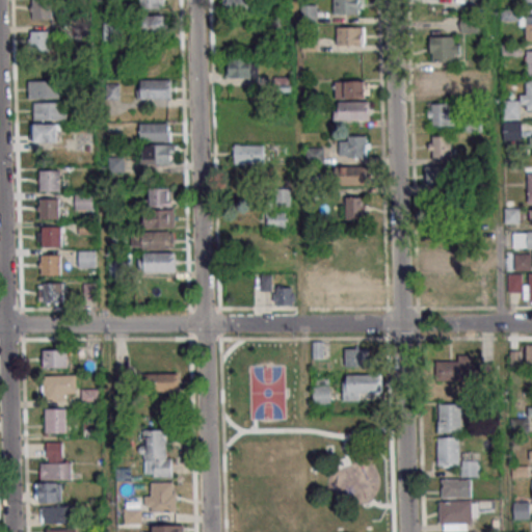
[(30,0),(31,19),(52,19),(52,0),(30,0)]
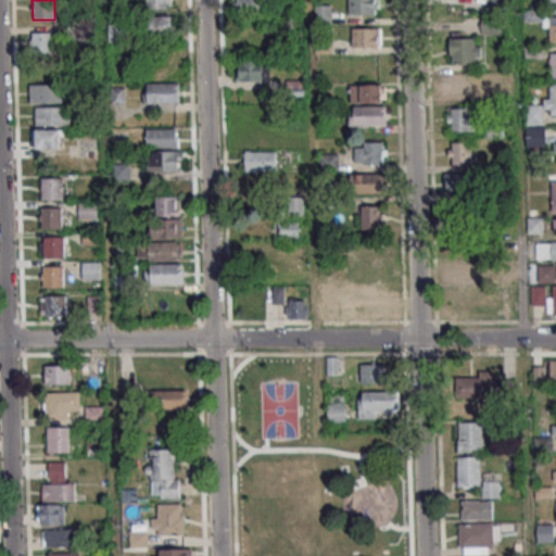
[(234,0),(234,12),(266,12),(266,0),(234,0)]
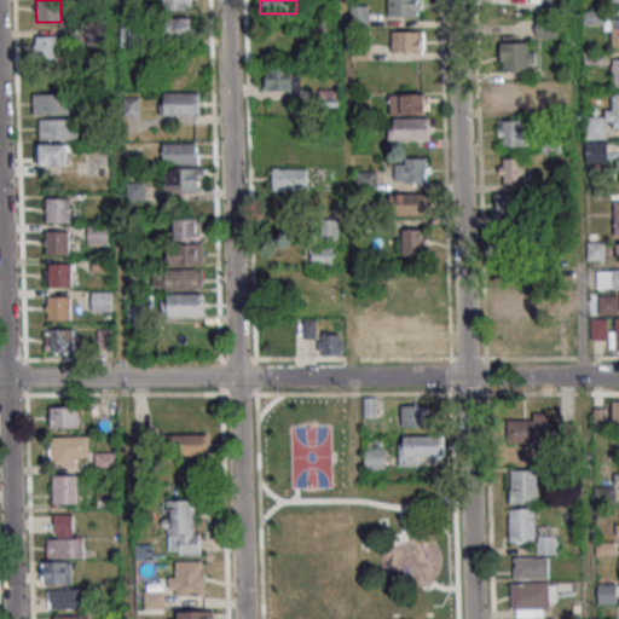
[(423,0),(387,0),(388,16),(424,16),(423,0)]
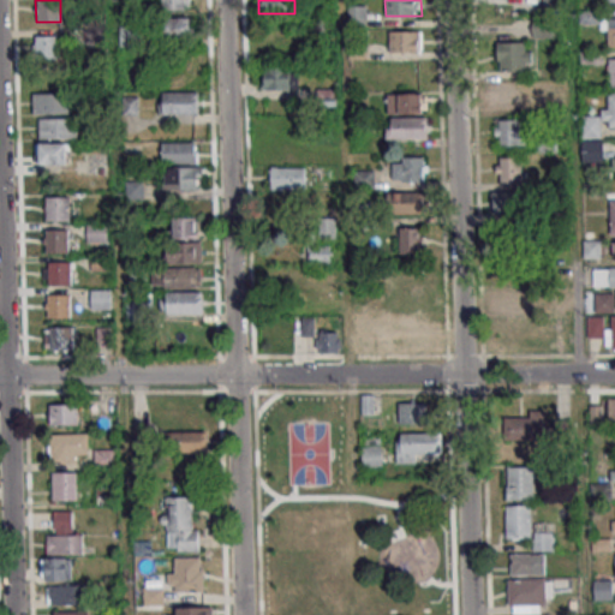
[(366,25),(366,5),(347,5),(347,25),(366,25)]
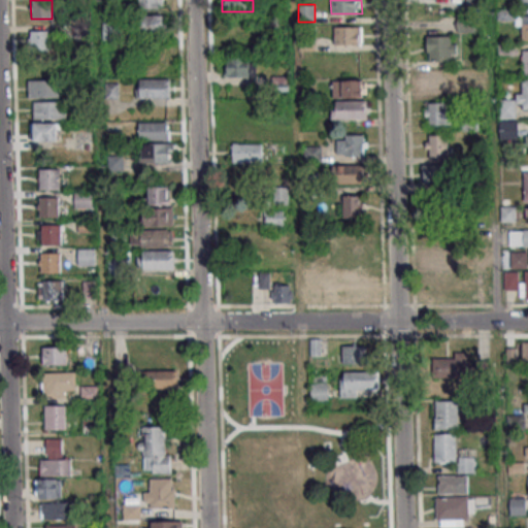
[(501,20),(521,20),(521,40),(527,40),(527,14),(501,14),(501,20)]
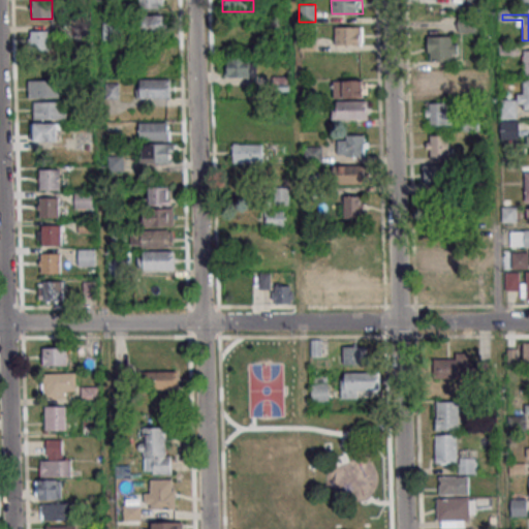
[(167,16),(139,16),(139,33),(167,33),(167,16)]
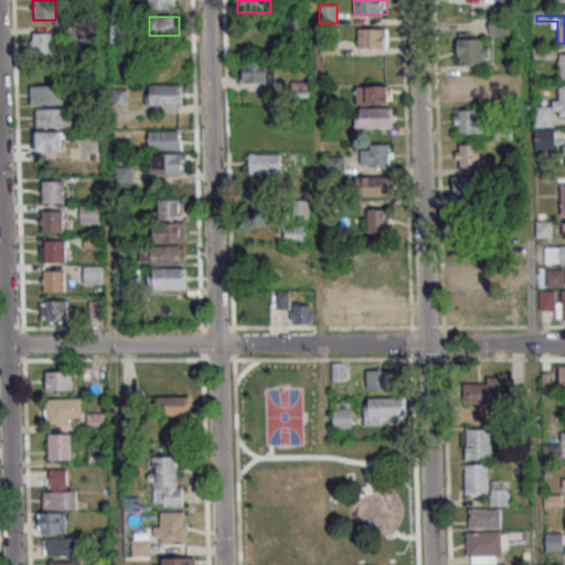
[(128,24),(110,24),(110,43),(128,43),(128,24)]
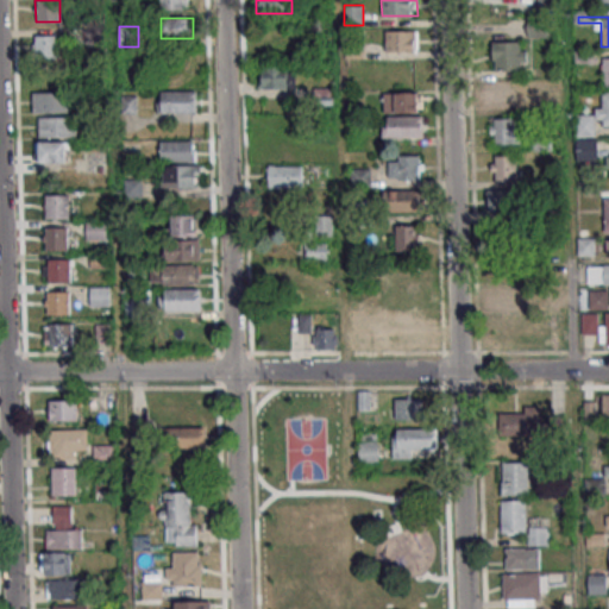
[(418,51),(418,30),(385,30),(385,51),(418,51)]
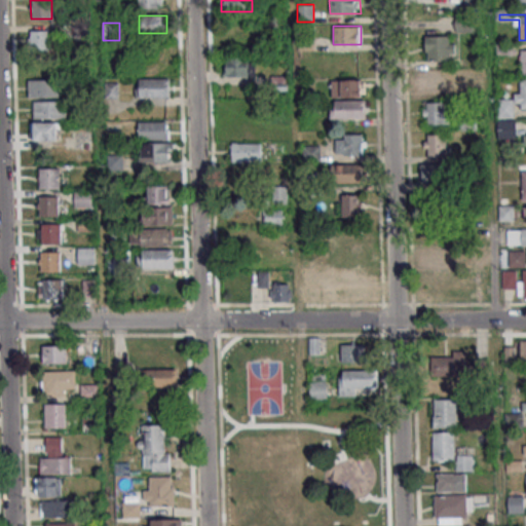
[(48,30),(31,30),(31,46),(48,46),(48,30)]
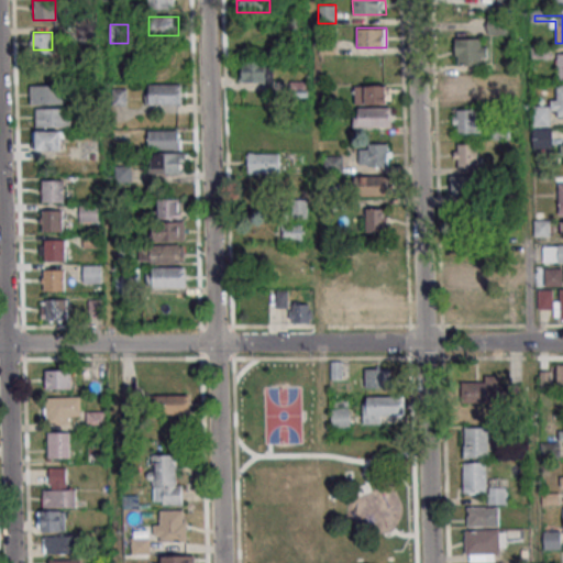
[(454,39),(454,65),(486,65),(486,39),(454,39)]
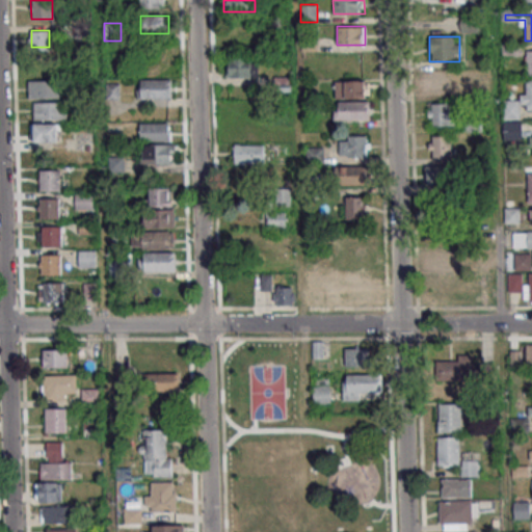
[(258,58),(229,58),(229,77),(258,77),(258,58)]
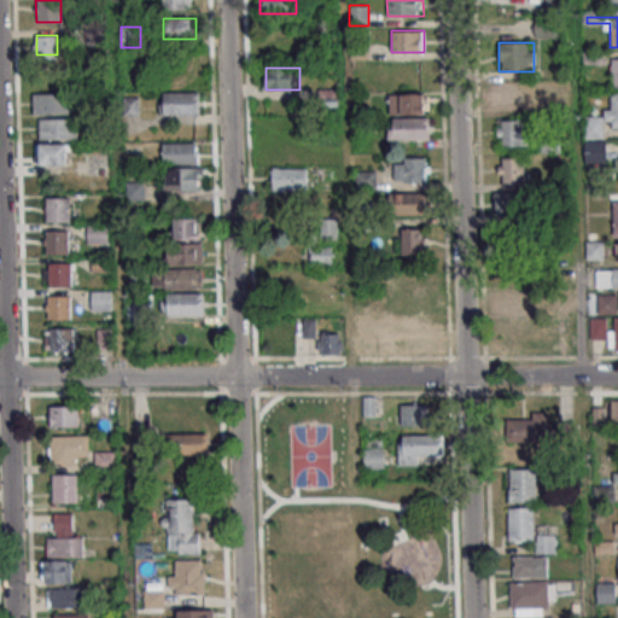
[(501,109),(522,109),(522,82),(501,82),(501,109)]
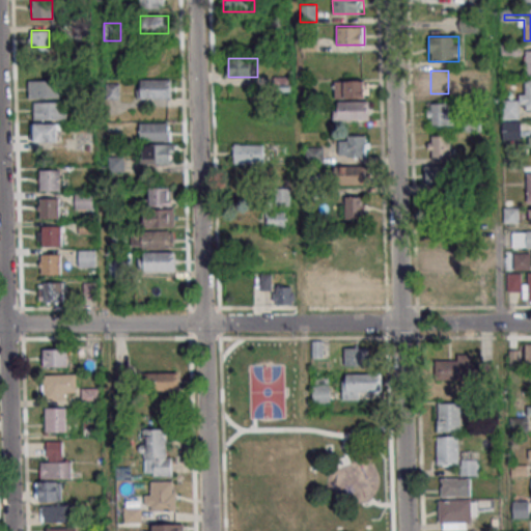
[(172,98),(172,79),(138,79),(138,98),(172,98)]
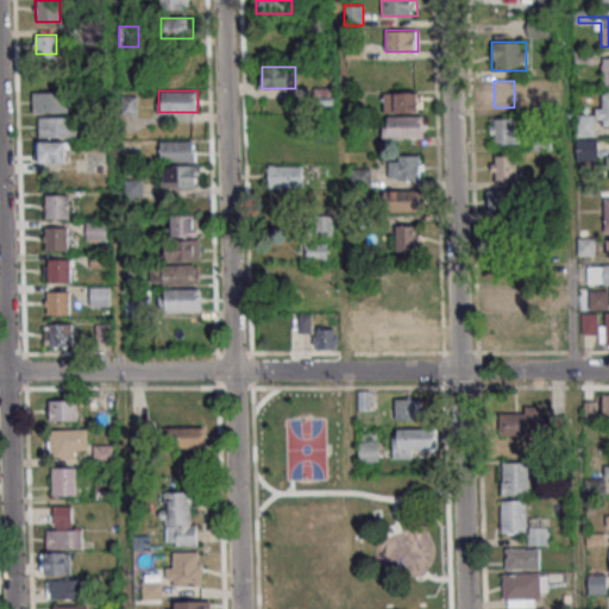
[(33,113),(68,113),(68,92),(33,92),(33,113)]
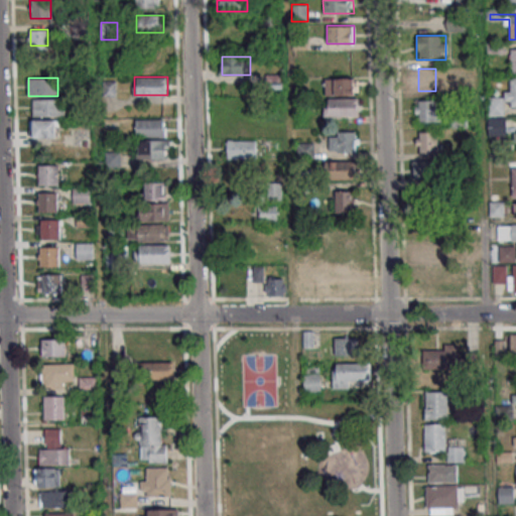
[(325,78),(325,95),(357,95),(357,78),(325,78)]
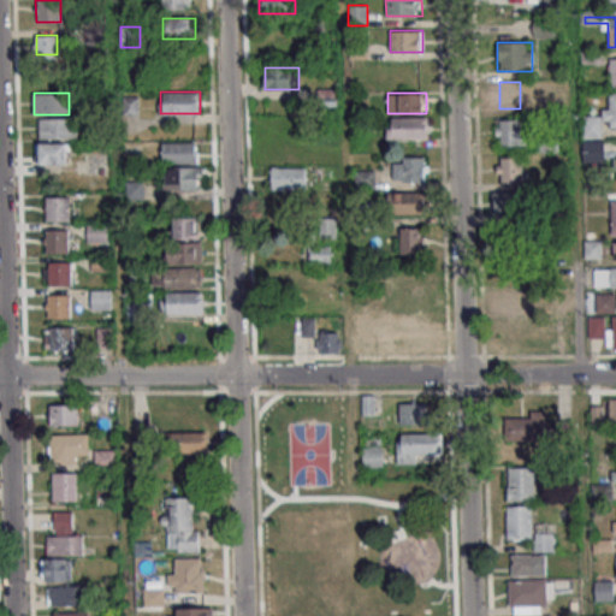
[(615,93),(606,93),(606,116),(584,117),(584,136),(600,136),(600,128),(615,126),(615,93)]
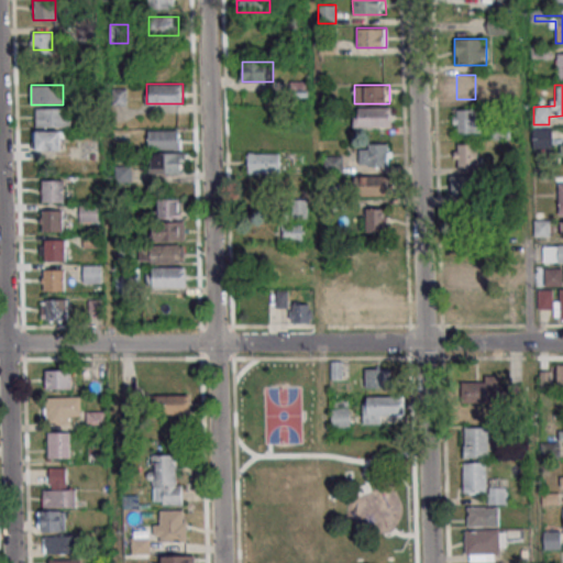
[(390,128),(390,107),(354,107),(354,128),(390,128)]
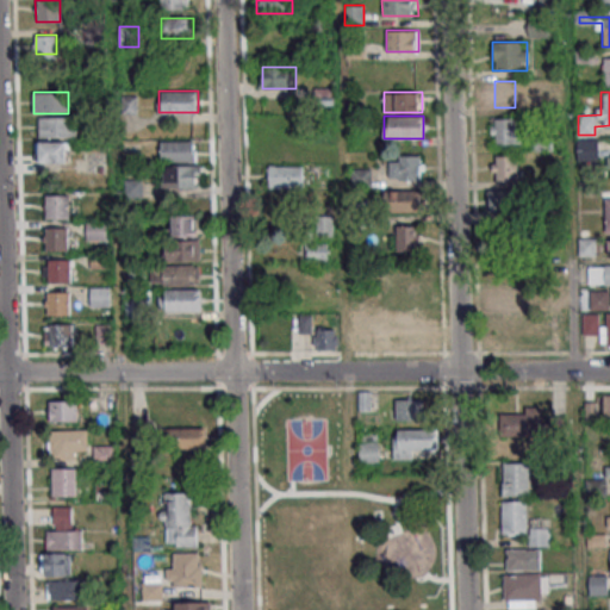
[(38,137),(76,137),(76,117),(38,117),(38,137)]
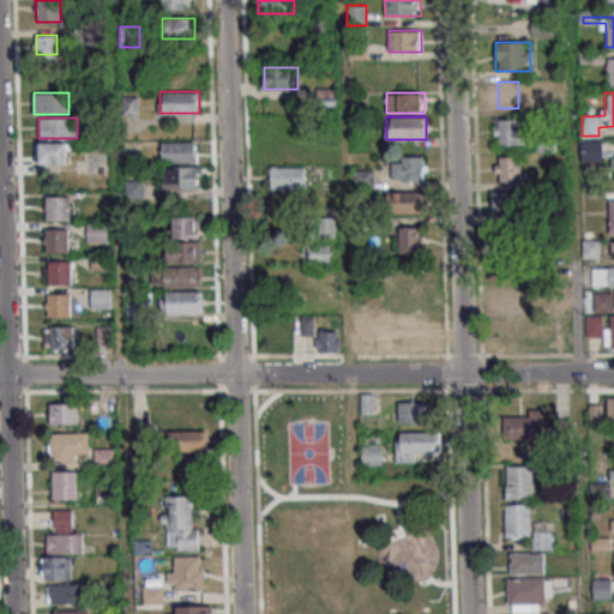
[(494,145),(524,145),(524,119),(494,119),(494,145)]
